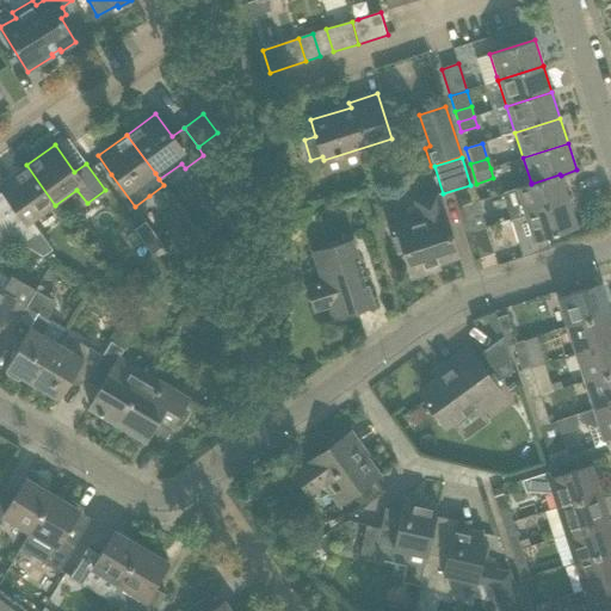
[(55,205),(26,165),(0,184),(0,187),(7,198),(0,203),(0,223),(11,238),(22,245),(37,233),(30,223),(55,205)]
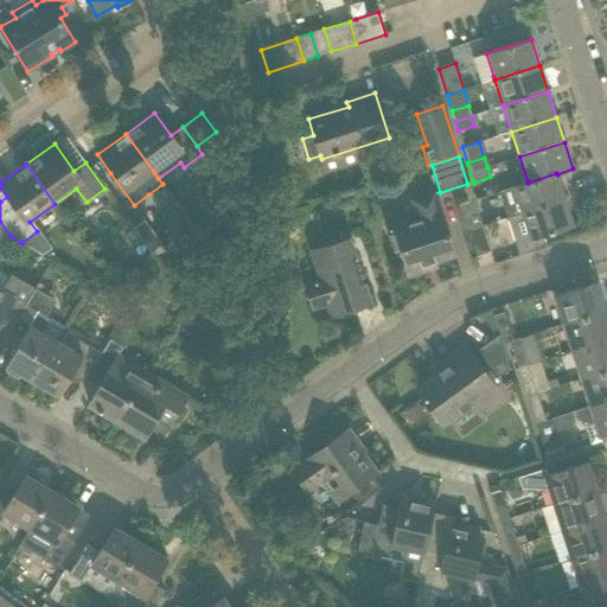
[(564,199),(557,174),(556,173),(528,183),(528,181),(512,187),(521,213),(564,199)]
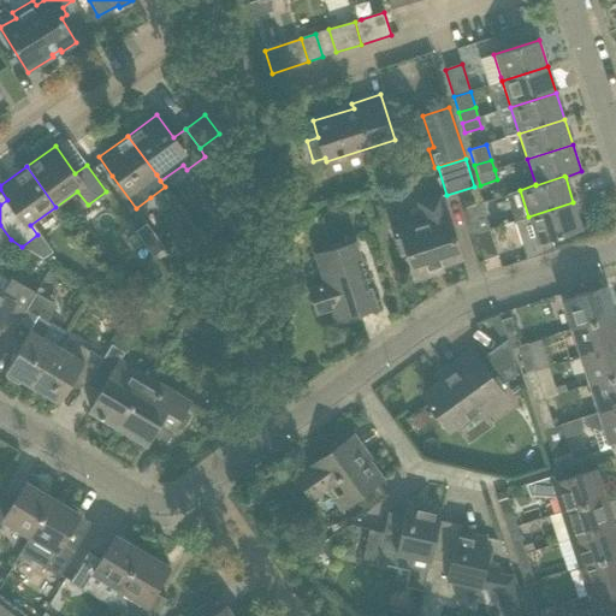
[(433,267),(461,259),(448,215),(445,217),(438,194),(416,201),(424,224),(394,234),(400,254),(406,252),(415,279),(436,273),(433,267)]
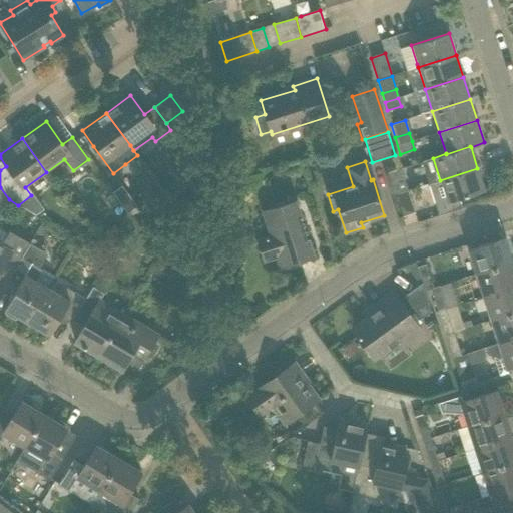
[(388,180),(402,175),(400,168),(386,173),(388,180)]
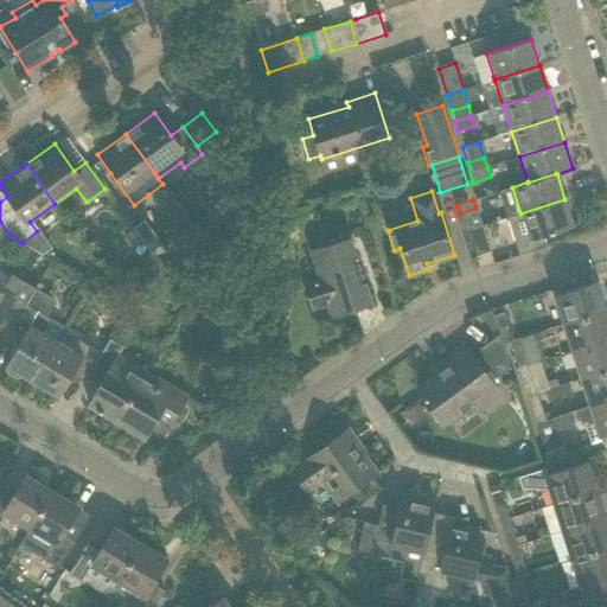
[(542,236),(573,225),(564,199),(521,213),(508,218),(519,255),(547,247),(542,236)]
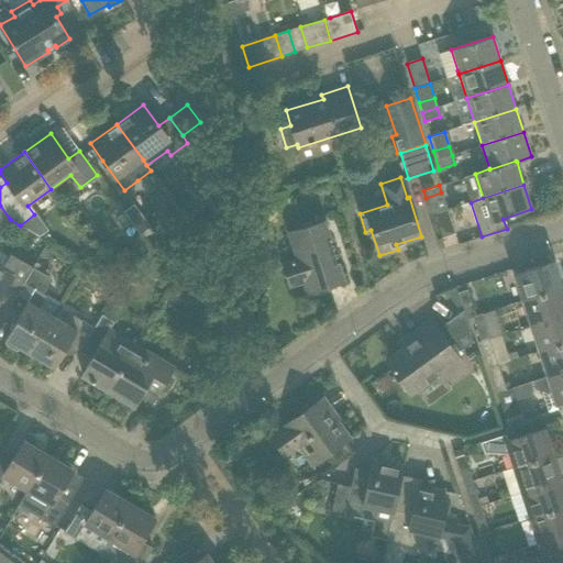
[(134,203),(123,212),(140,235),(152,228),(134,203)]
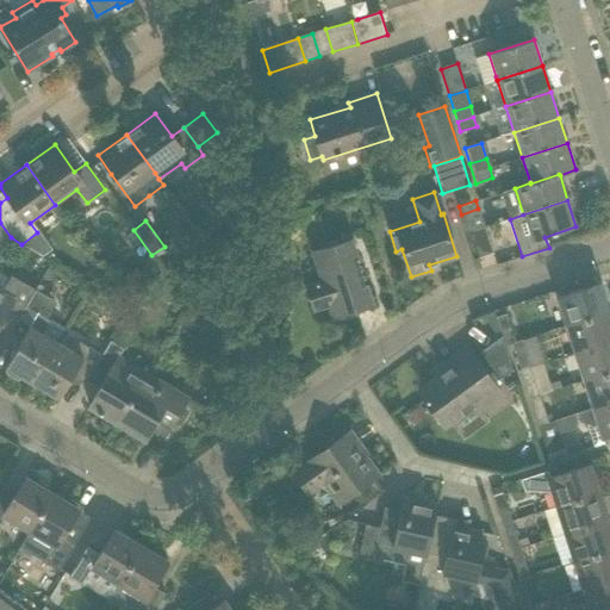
[(11,237),(0,223),(0,253),(1,254),(11,237)]
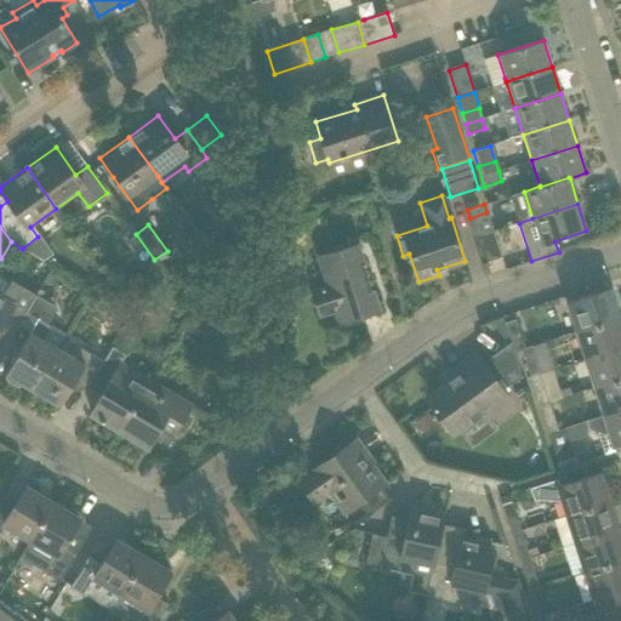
[(502,258),(494,235),(493,231),(476,237),(485,263),(502,258)]
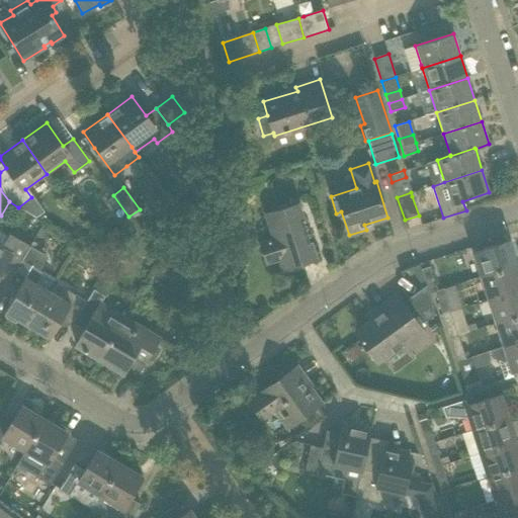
[(273,239),(260,244),(266,263),(280,258),(283,269),(315,259),(296,202),(265,212),(273,239)]
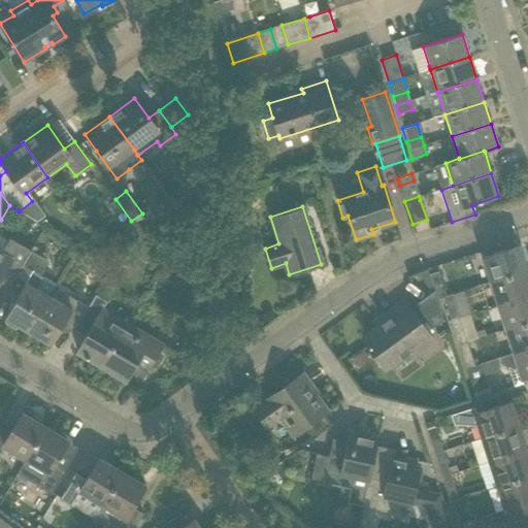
[(14,277),(22,265),(30,251),(9,239),(1,255),(0,254),(0,276),(4,271),(14,277)]
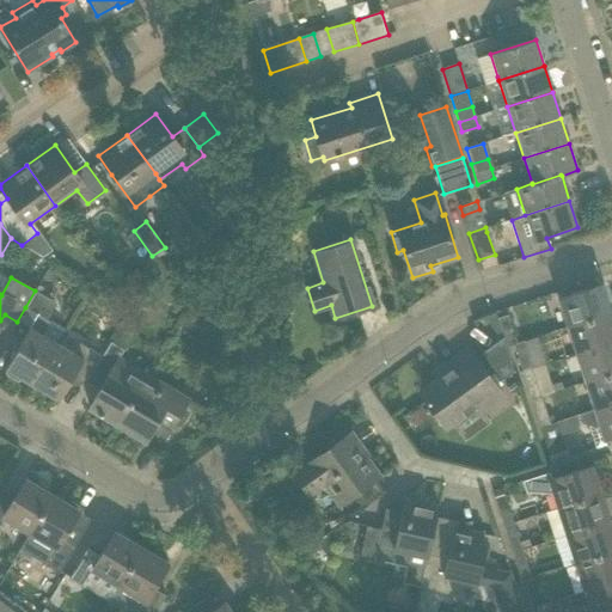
[(560,299),(567,322),(569,326),(609,313),(600,286),(560,299)]
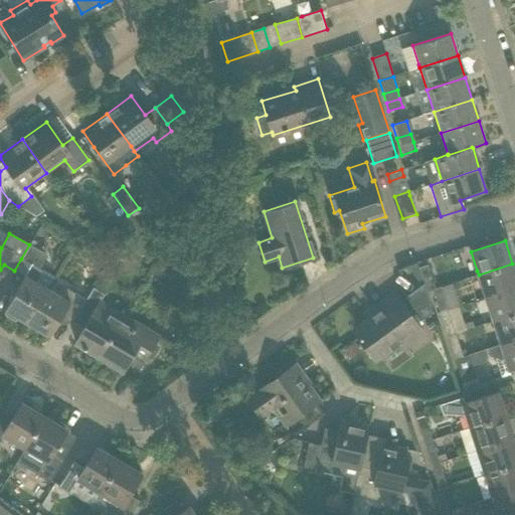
[(43,272),(39,270),(47,255),(29,244),(21,259),(14,271),(8,281),(18,287),(4,311),(27,324),(47,290),(36,283),(43,272)]
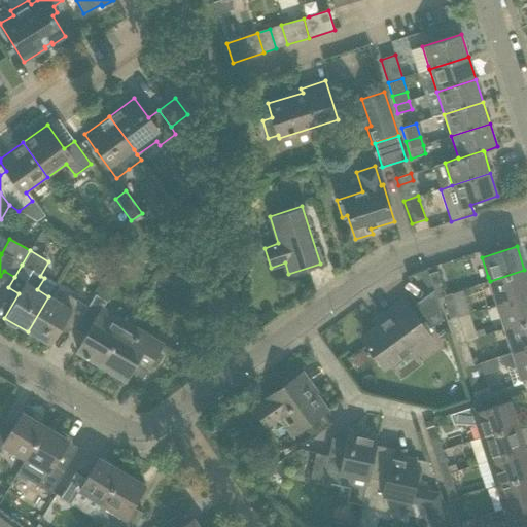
[(526,294),(526,278),(524,270),(490,281),(497,305),(526,294)]
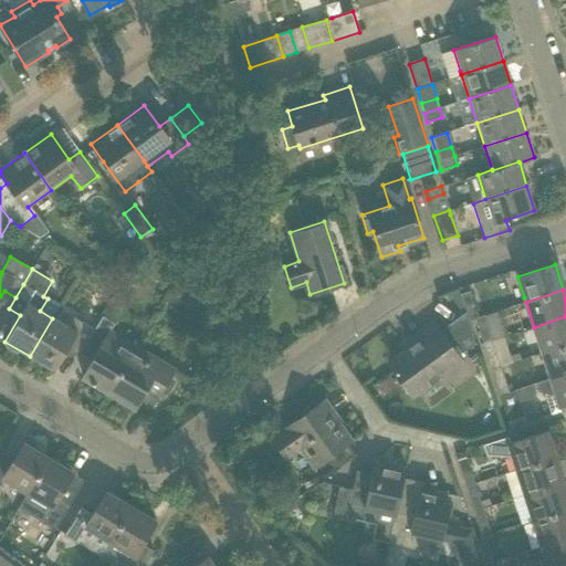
[(465,312),(467,315),(469,321),(475,318),(478,317),(469,292),(460,294),(465,312)]
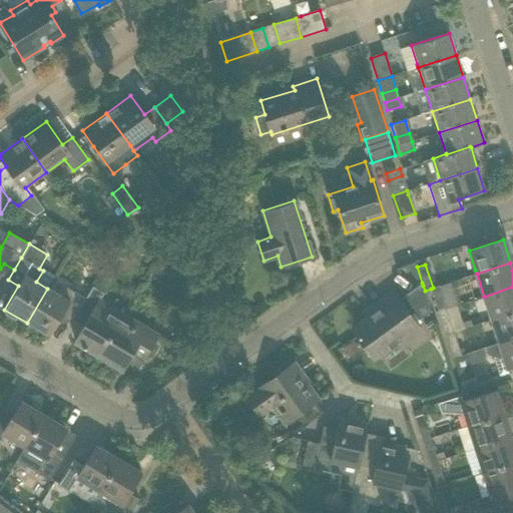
[(422,283),(404,296),(419,317),(430,309),(425,291),(423,286),(422,283)]
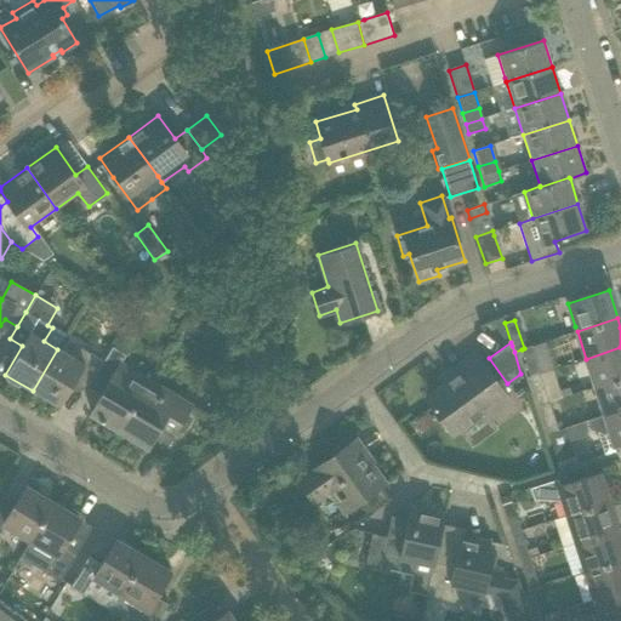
[(531,346),(524,348),(522,349),(530,377),(541,374),(531,346)]
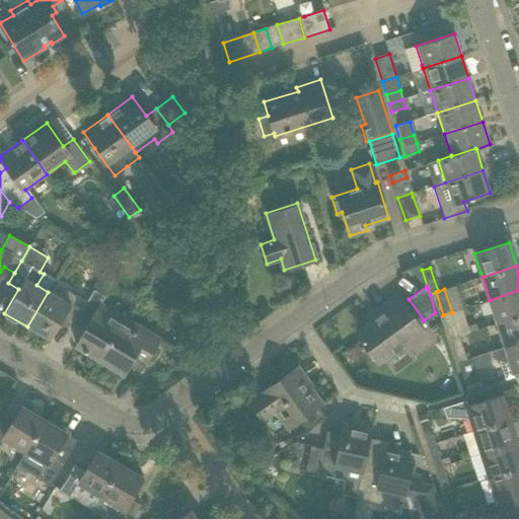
[(99,360),(124,318),(102,304),(106,297),(93,290),(86,302),(78,315),(89,321),(75,346),(99,360)]
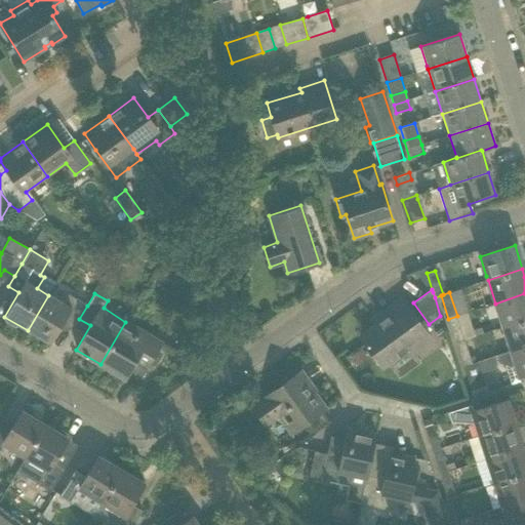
[(524,320),(524,293),(495,304),(503,327),(524,320)]
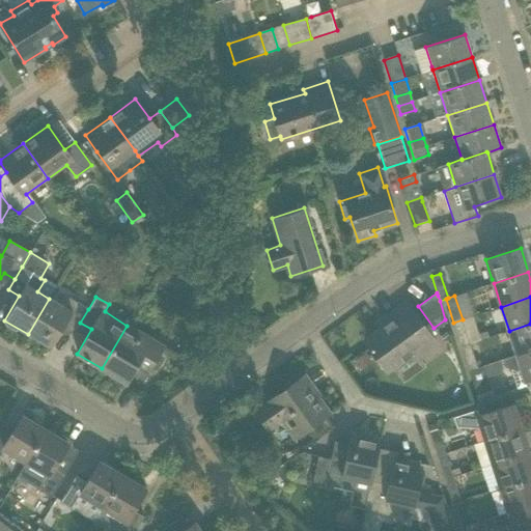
[(75,332),(80,323),(88,309),(68,298),(63,307),(49,299),(28,334),(51,347),(64,326),(75,332)]
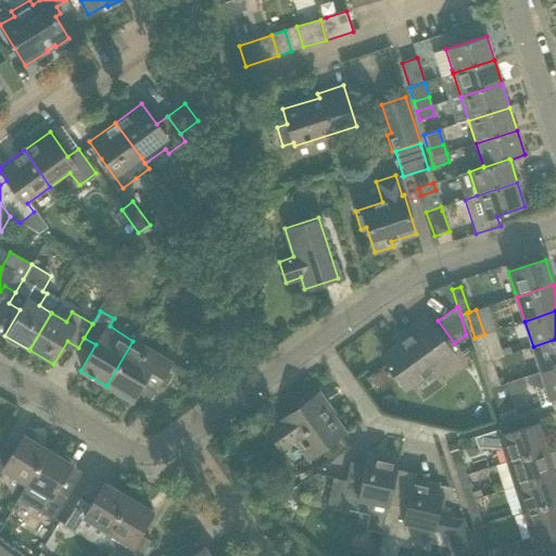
[(456,361),(438,335),(425,316),(402,333),(405,339),(381,356),(405,390),(433,369),(438,375),(456,361)]
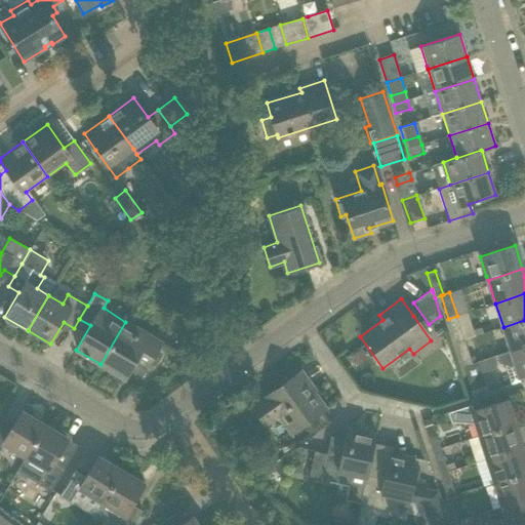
[(465,339),(457,316),(448,319),(455,342),(465,339)]
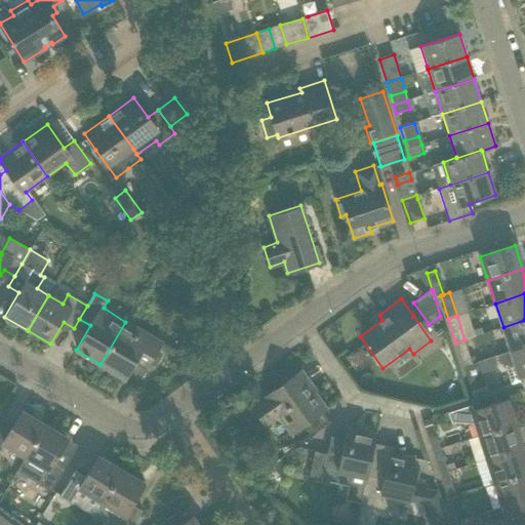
[(524,346),(524,320),(503,327),(511,351),(524,346)]
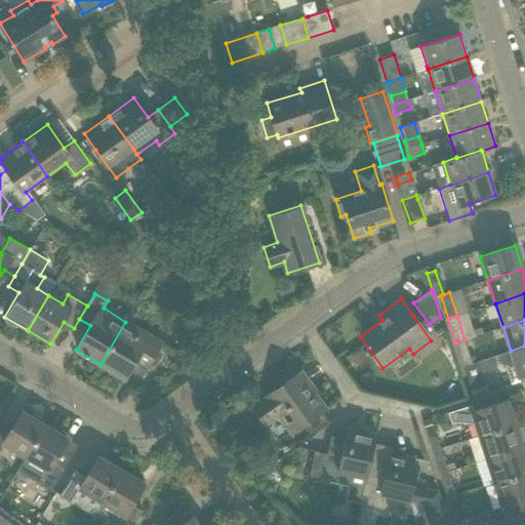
[(156,365),(162,354),(157,351),(162,342),(144,332),(140,330),(125,322),(101,364),(125,378),(132,367),(136,370),(134,376),(139,379),(149,365),(153,366),(156,365)]
